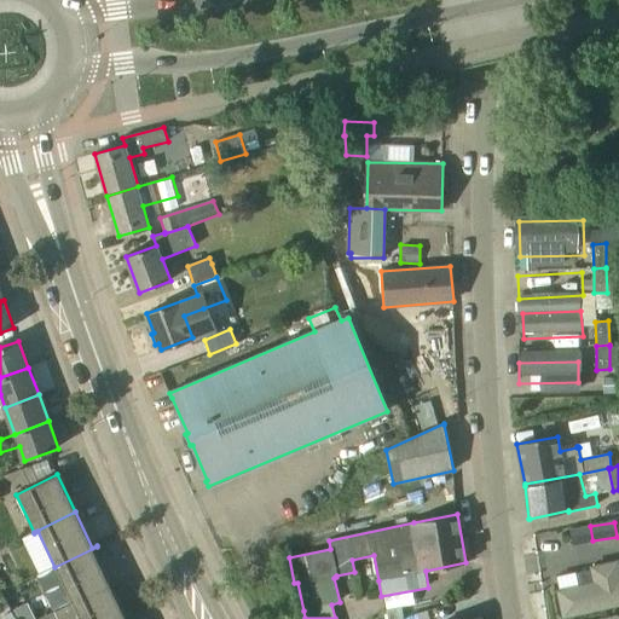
[(73,603),(110,585),(93,549),(97,548),(97,547),(55,567),(73,603)]
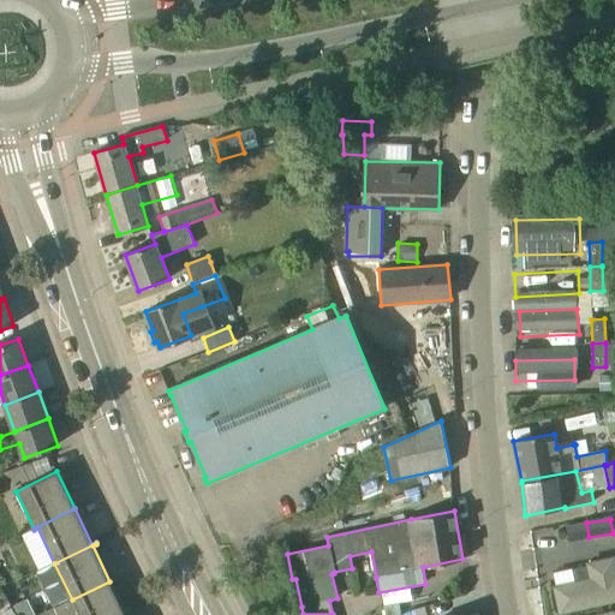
[(561,611),(614,599),(614,566),(614,559),(589,563),(589,566),(574,569),(578,583),(555,587),(561,611)]
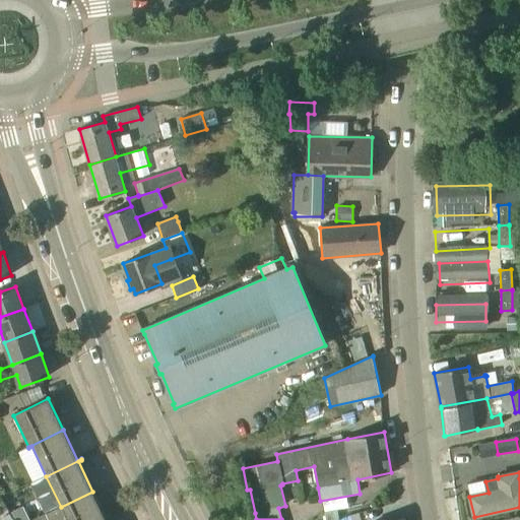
[(106,519),(92,492),(61,507),(47,514),(49,519),(106,519)]
